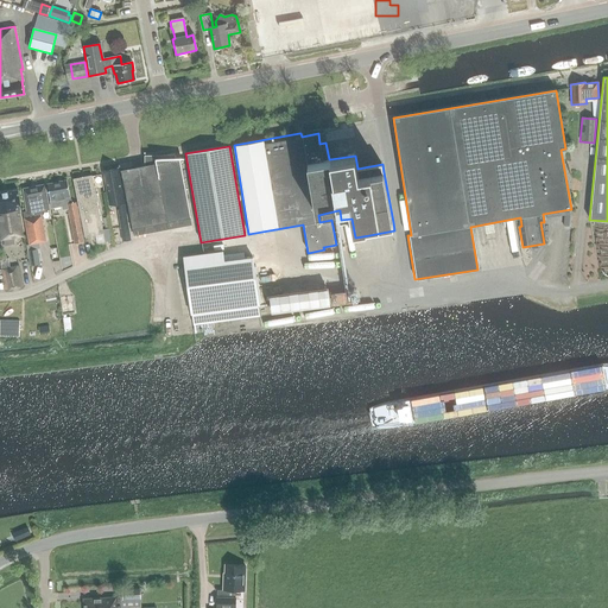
[(146,233),(145,227),(190,219),(179,159),(181,159),(181,158),(156,158),(154,158),(156,163),(121,170),(132,229),(134,235),(146,233)]
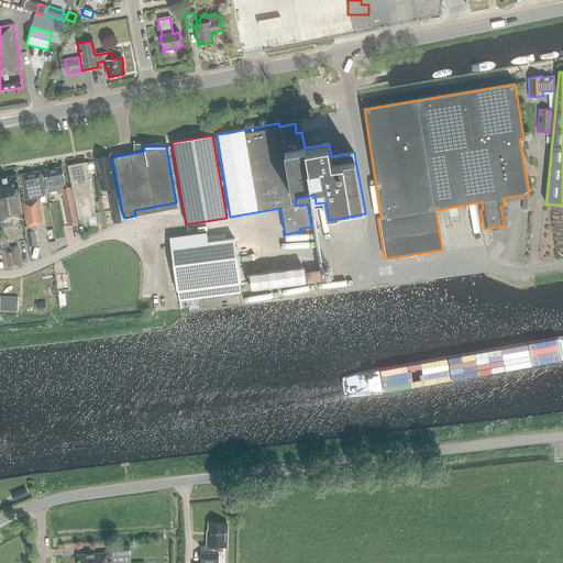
[(101,190),(116,187),(109,157),(95,159),(98,177),(99,177),(101,190)]
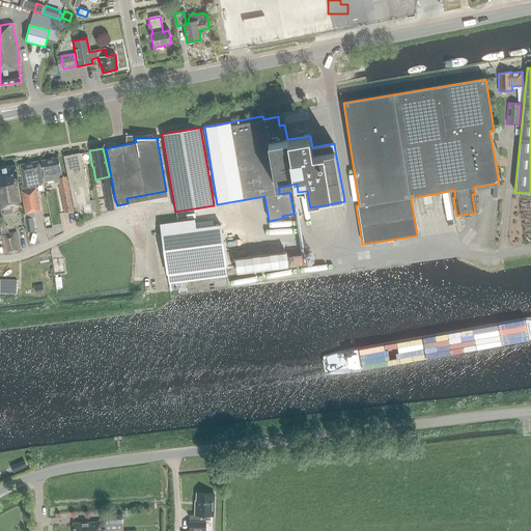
[(67,178),(66,178),(67,180),(73,207),(89,204),(80,154),(63,157),(67,178)]
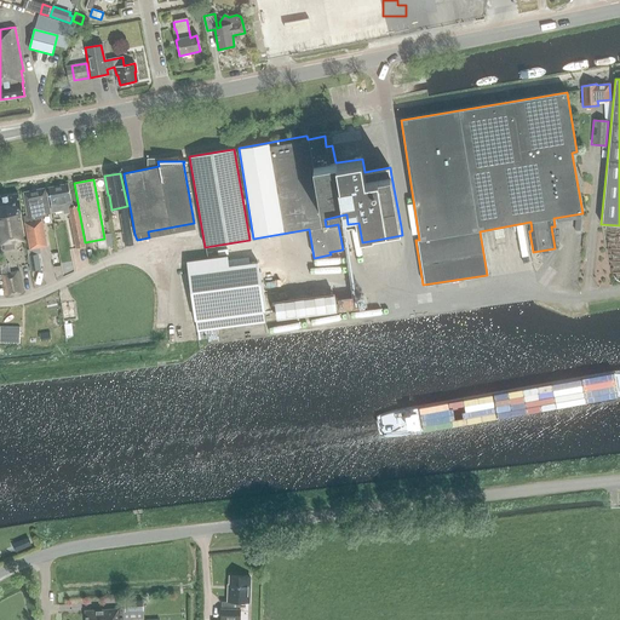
[(63,214),(68,213),(75,250),(85,247),(78,211),(79,211),(78,208),(78,207),(72,208),(68,184),(47,189),(52,213),(63,211),(63,214)]
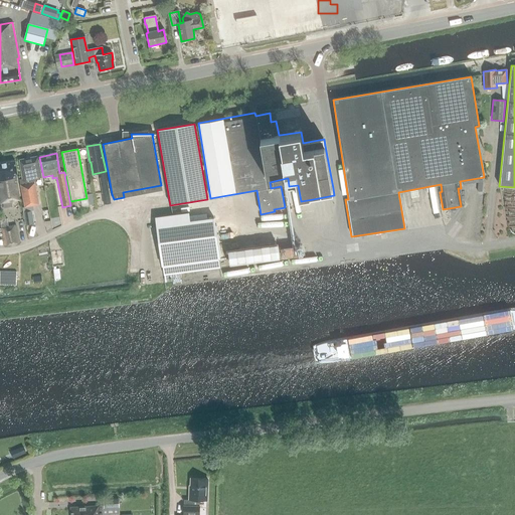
[(19,160),(22,179),(19,179),(24,206),(38,204),(33,178),(40,177),(37,157),(19,160)]
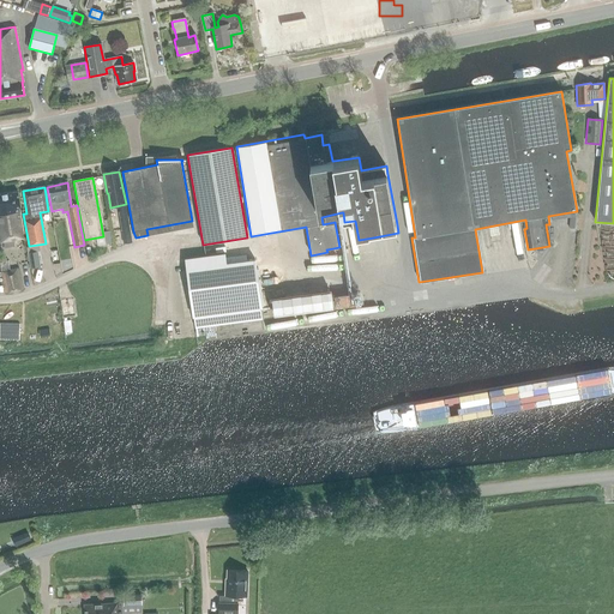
[(19,208),(17,193),(0,194),(0,236),(1,242),(2,241),(4,248),(13,246),(12,240),(23,239),(18,209),(19,208)]
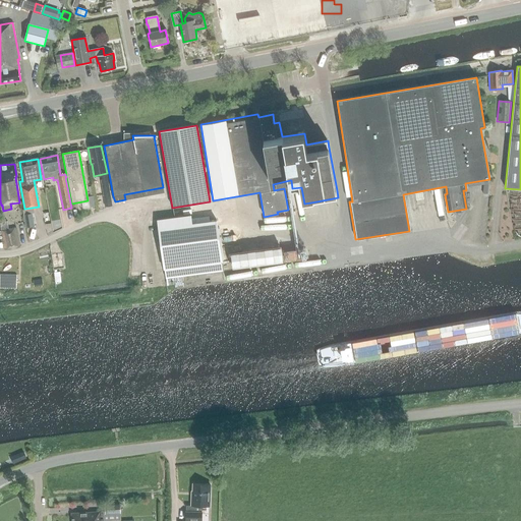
[(103,194),(110,193),(108,179),(101,180),(103,194)]
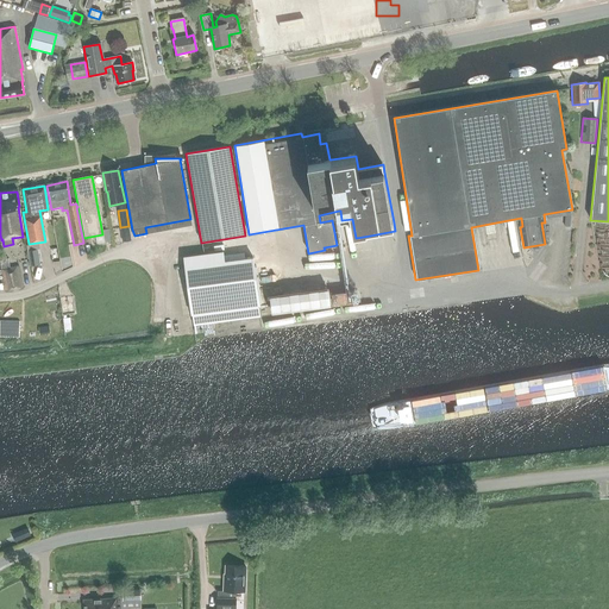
[(27,251),(30,267),(41,265),(37,250),(27,251)]
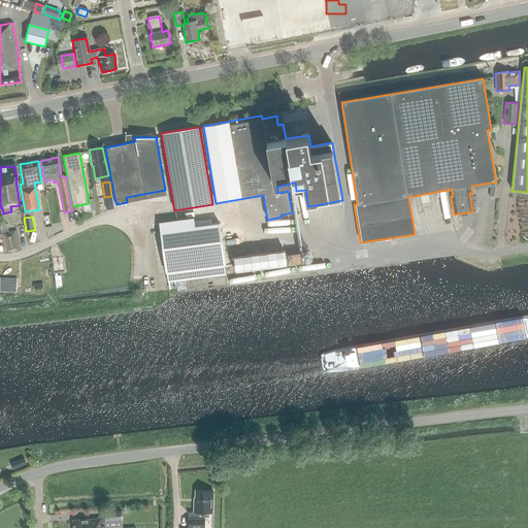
[(166,272),(224,265),(219,224),(212,224),(211,219),(193,221),(193,219),(160,223),(166,272)]
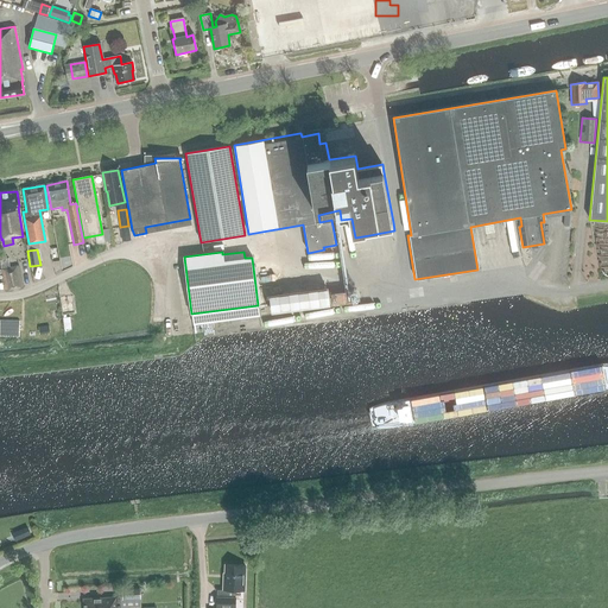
[(5,290),(21,287),(18,266),(1,270),(5,290)]
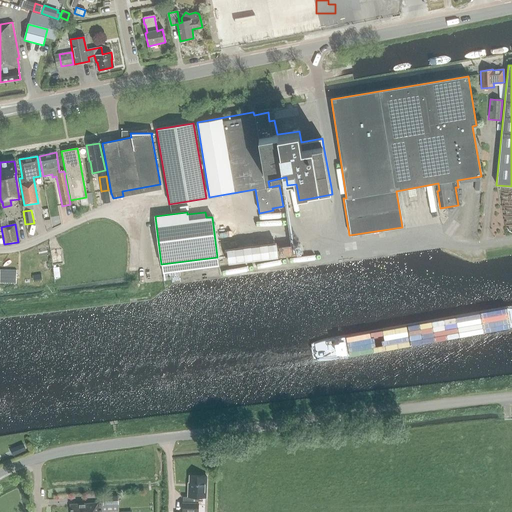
[(227,249),(229,261),(277,255),(275,243),(227,249)]
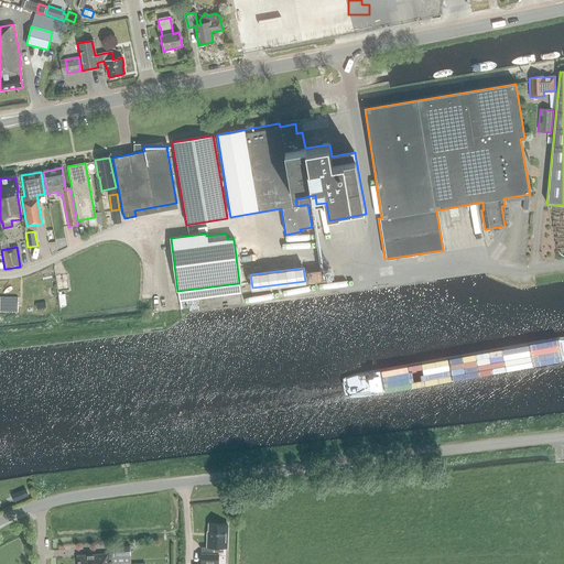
[(68,275),(57,277),(58,292),(71,291),(68,275)]
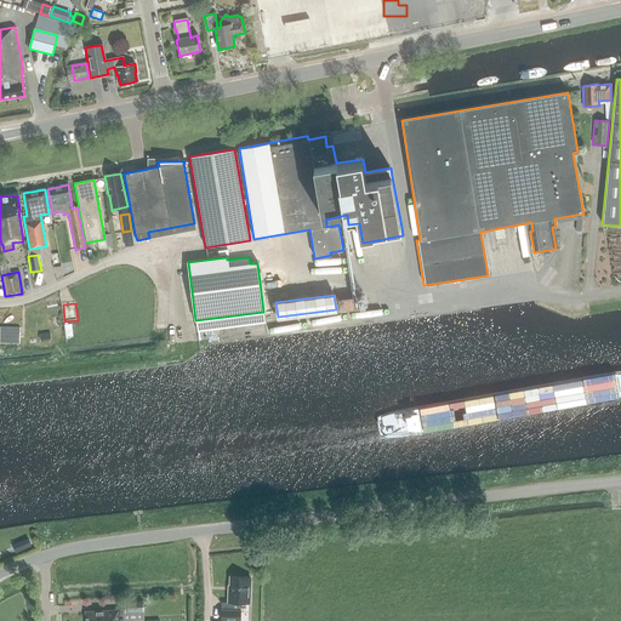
[(0,329),(0,346),(15,346),(15,330),(0,329)]
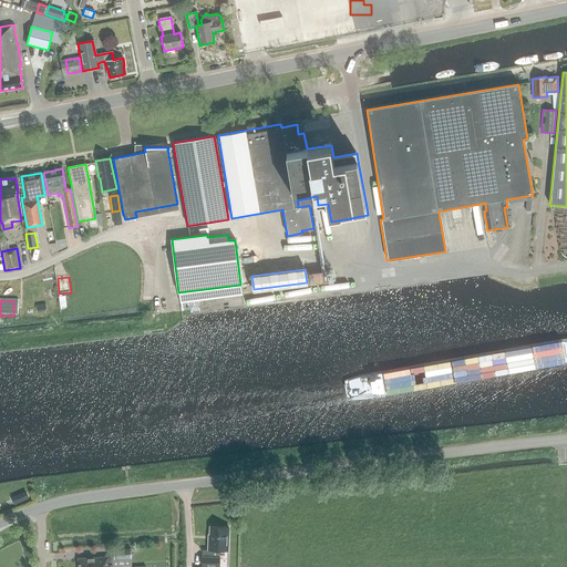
[(28,500),(24,492),(18,494),(21,502),(28,500)]
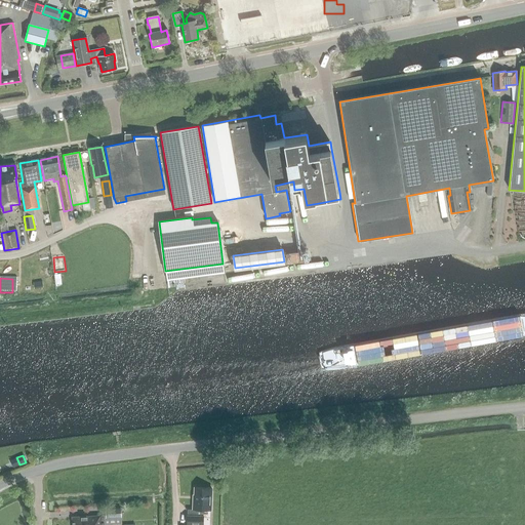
[(194,495),(193,495),(192,510),(187,510),(186,524),(202,524),(203,511),(211,511),(212,488),(194,487),(194,495)]
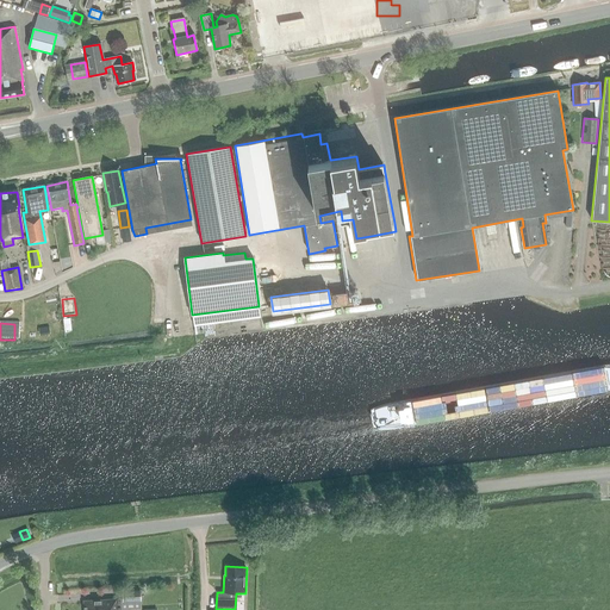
[(122,592),(123,602),(141,601),(139,591),(122,592)]
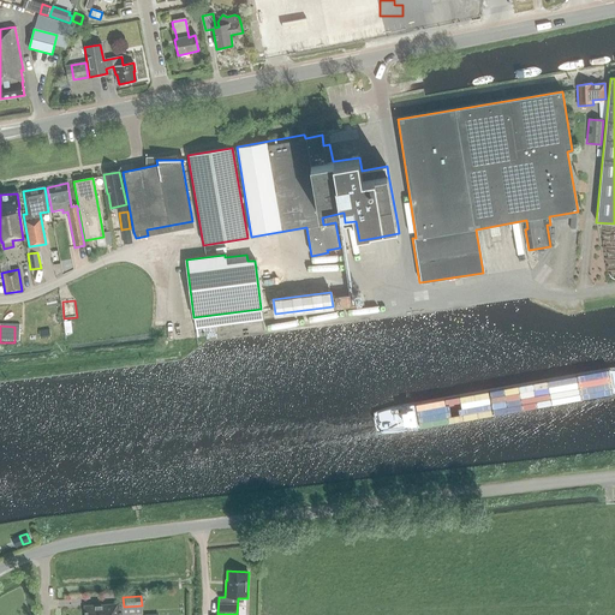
[(85,614),(121,614),(121,605),(111,607),(111,604),(100,605),(100,607),(85,608),(85,614)]
